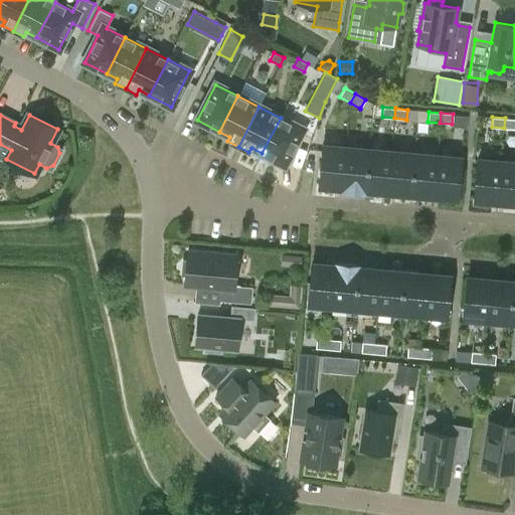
[(281,118),(262,153),(284,165),(303,129),(281,118)]
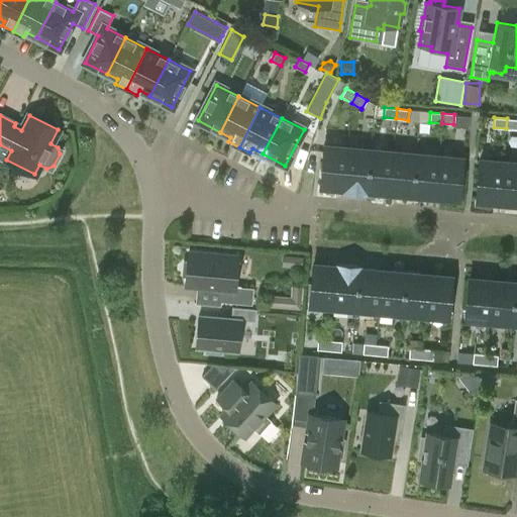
[(516,119),(507,118),(506,128),(516,129),(516,119)]
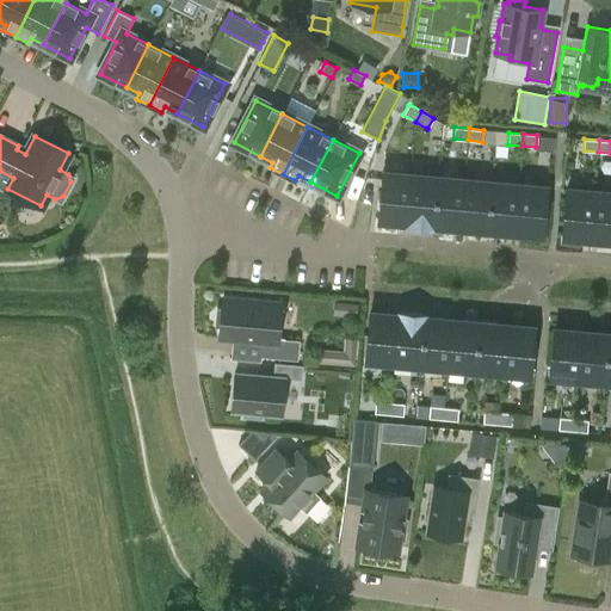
[(405,226),(409,176),(382,173),(377,218),(405,221),(405,226)]
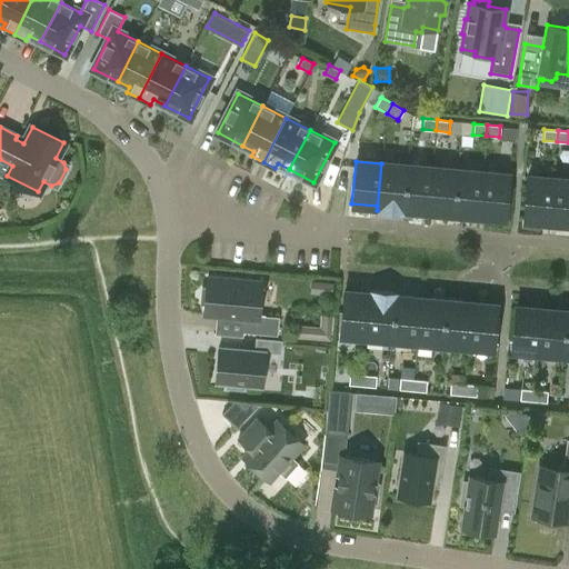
[(402,212),(407,166),(381,163),(377,210),(402,212)]
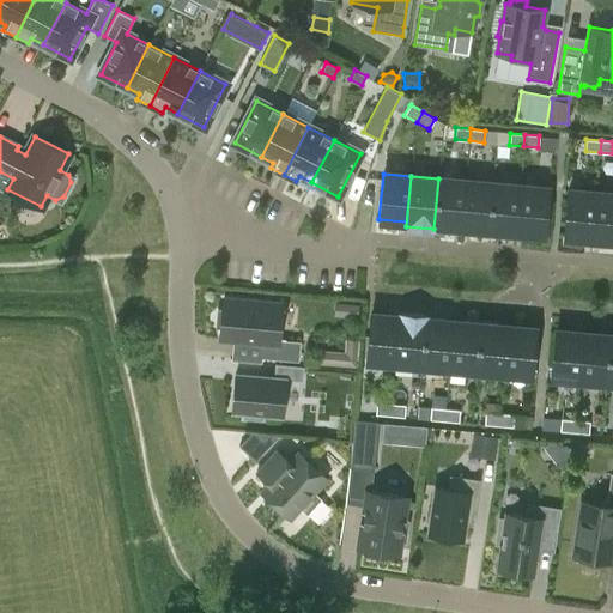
[(461,226),(466,181),(438,178),(434,229),(435,229),(435,224),(461,226)]
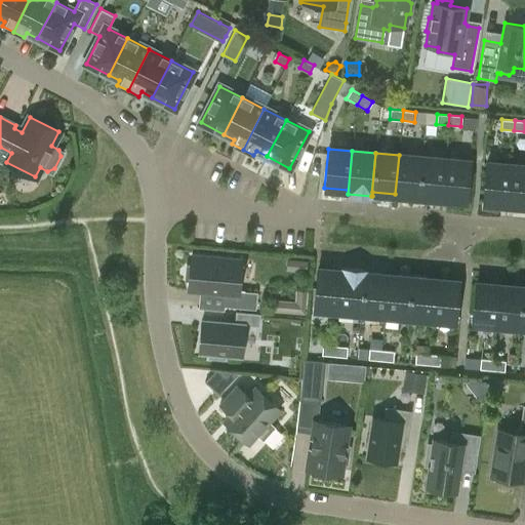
[(418,196),(422,157),(399,155),(395,194),(418,196)]
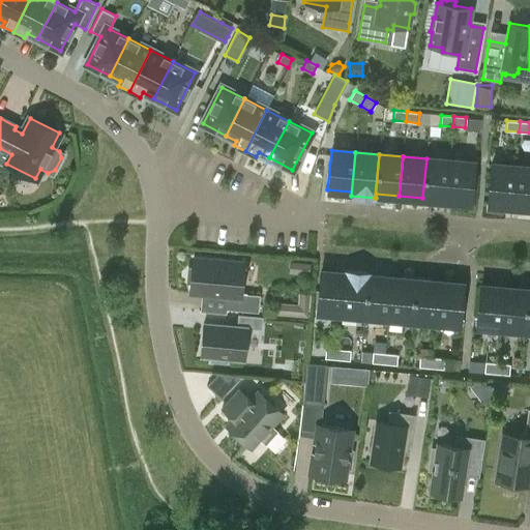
[(446,200),(449,160),(427,158),(422,198),(446,200)]
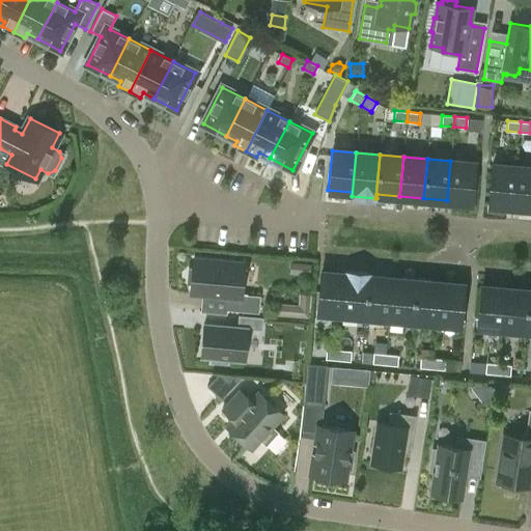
[(450,161),(447,200),(471,202),(475,163),(450,161)]
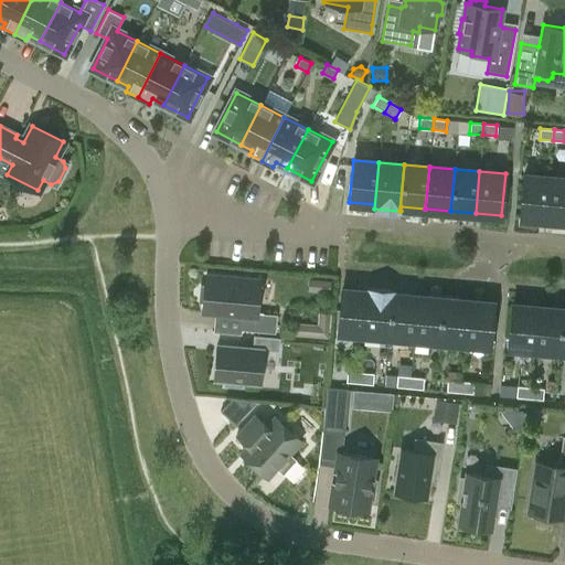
[(545,220),(550,178),(523,176),(520,217),(545,220)]
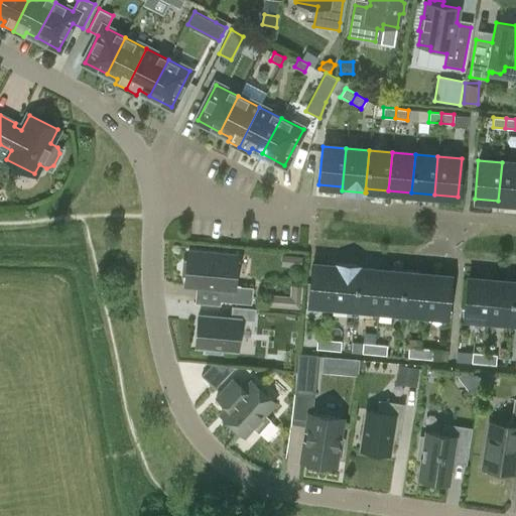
[(515,163),(502,162),(498,201),(515,202),(515,163)]
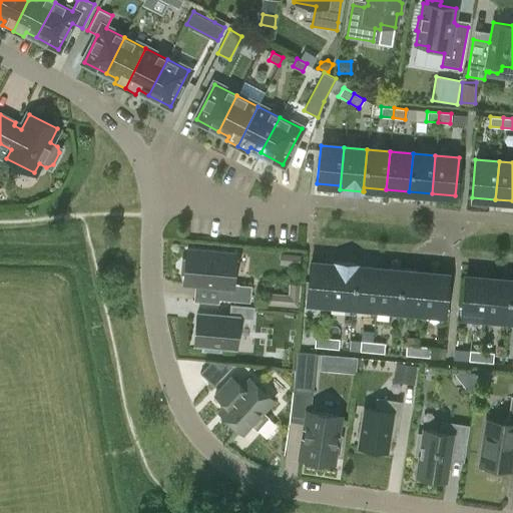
[(182,259),(180,274),(184,274),(183,283),(218,287),(217,299),(249,302),(251,286),(232,284),(235,253),(186,249),(186,260),(182,259)]
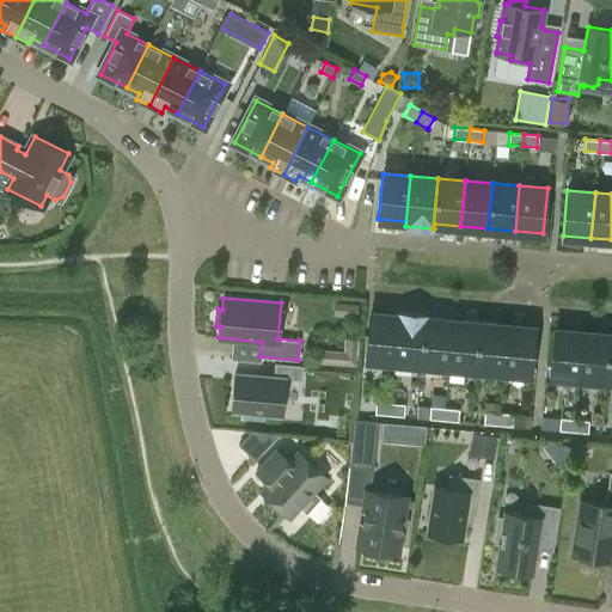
[(393,362),(398,312),(397,317),(369,314),(366,359),(393,362)]
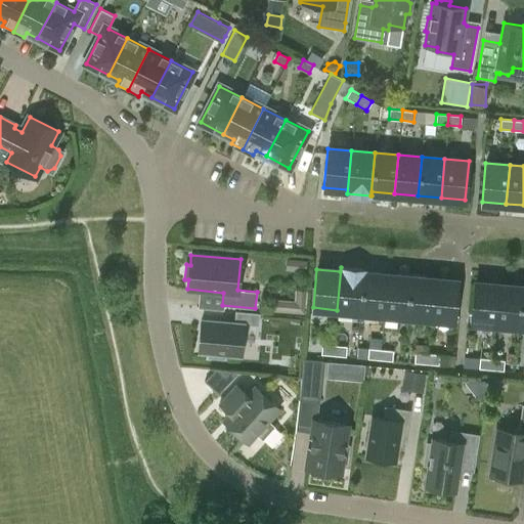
[(341,267),(337,310),(360,312),(364,269),(341,267)]
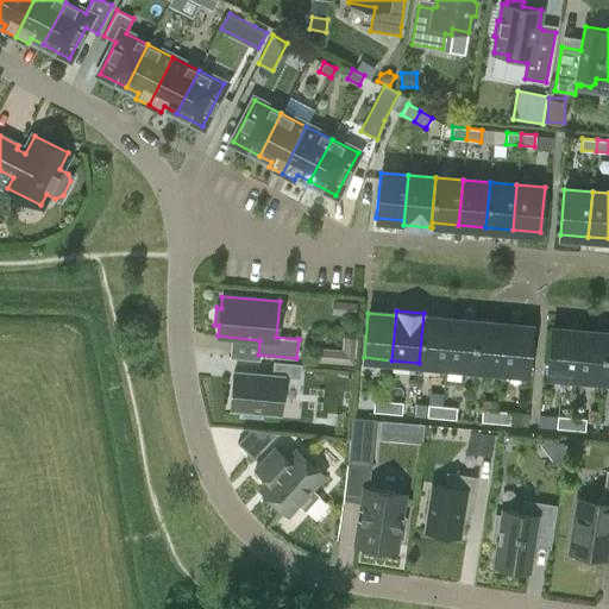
[(451,320),(424,318),(425,313),(424,313),(419,363),(446,365),(451,320)]
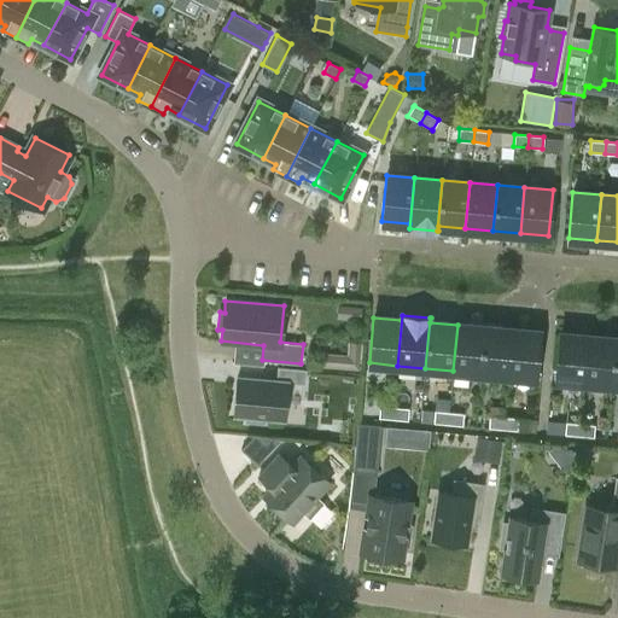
[(458,325),(453,371),(481,373),(484,327),(458,325)]
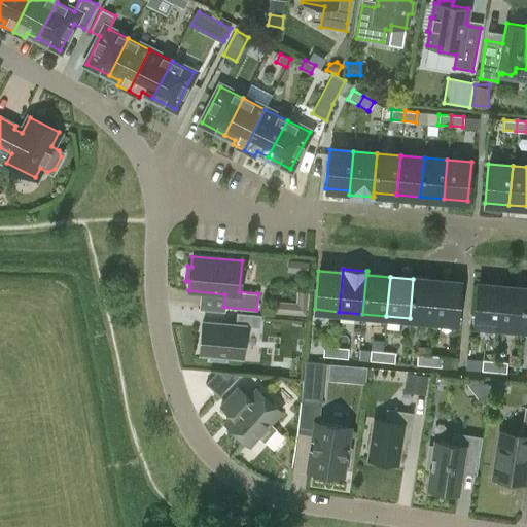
[(413,279),(410,318),(433,320),(436,281),(413,279)]
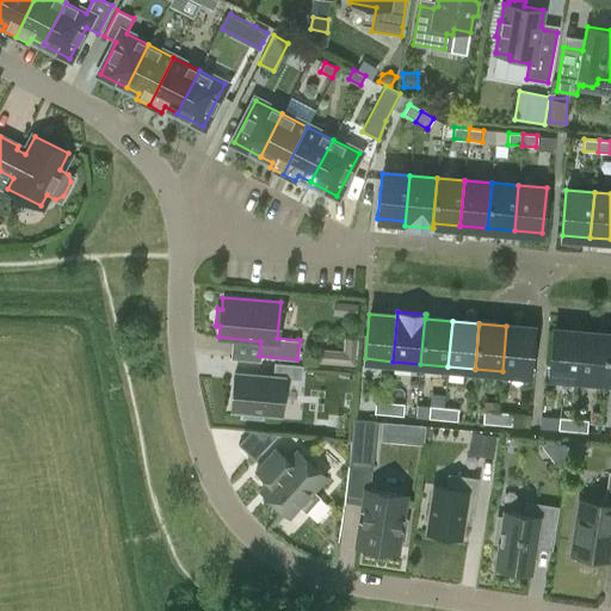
[(506,326),(503,371),(530,374),(534,328),(506,326)]
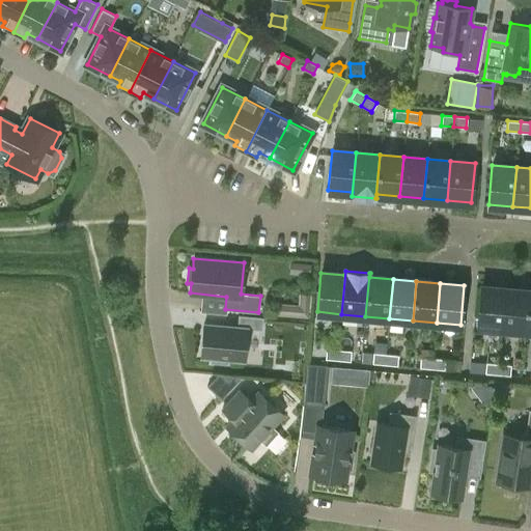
[(502,328),(505,289),(481,286),(477,326),(502,328)]
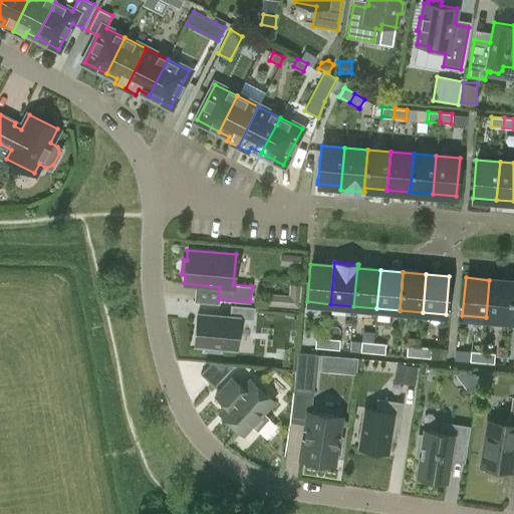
[(508,319),(512,282),(489,280),(486,317),(508,319)]
